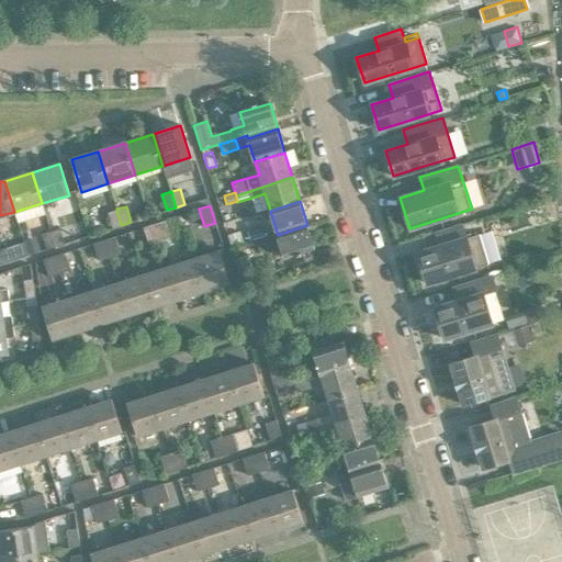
[(121,225),(116,209),(108,212),(112,227),(121,225)]
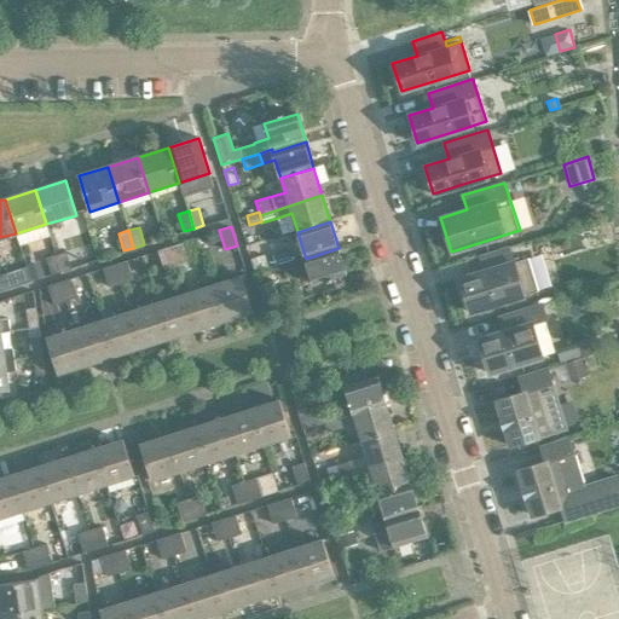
[(171,246),(177,265),(189,261),(181,242),(171,246)]
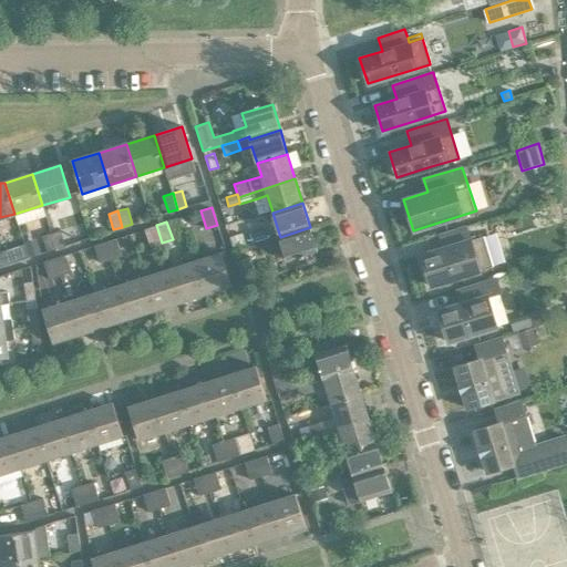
[(162,243),(156,225),(144,229),(151,246),(162,243)]
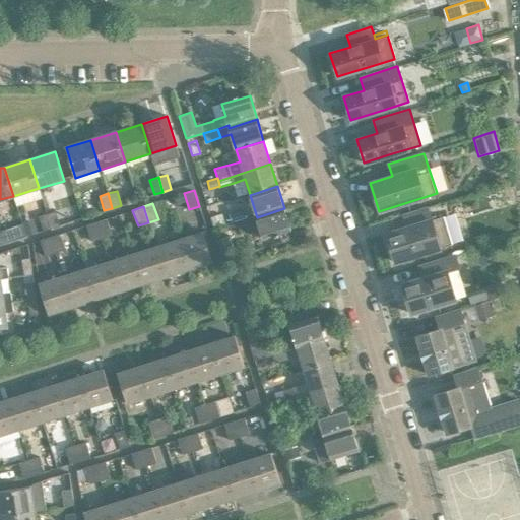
[(406,228),(385,234),(394,262),(423,253),(451,244),(443,216),(431,220),(427,207),(410,213),(402,215),(406,228)]
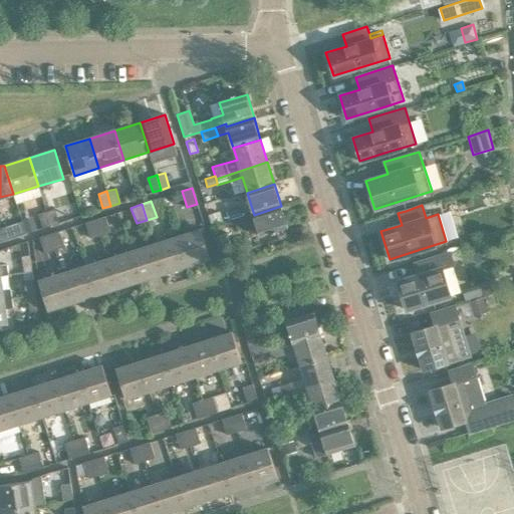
[(256,224),(261,237),(288,229),(281,206),(254,215),(253,212),(242,216),(234,218),(237,230),(256,224)]
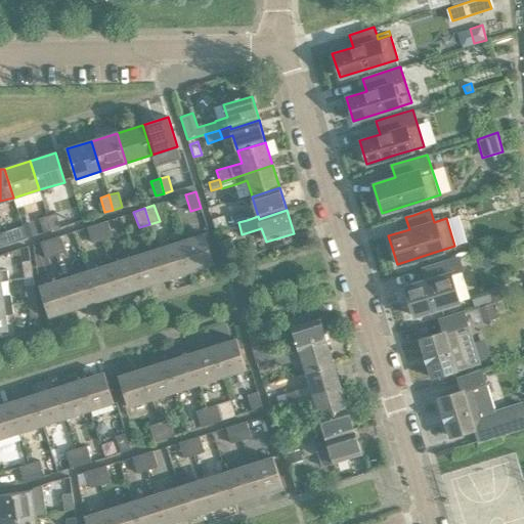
[(232,224),(238,222),(247,220),(244,211),(230,215),(232,224)]
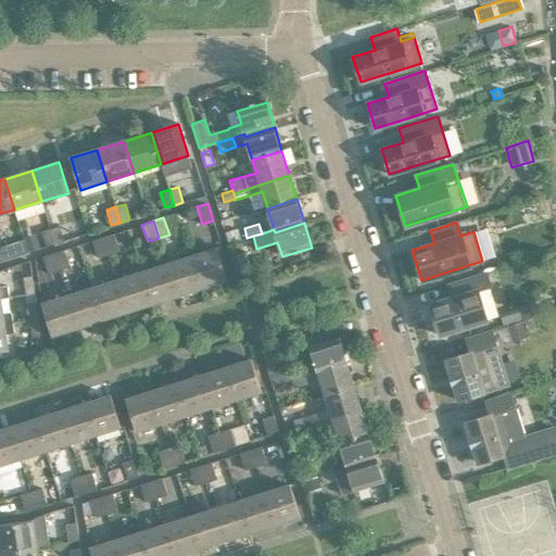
[(50,228),(55,243),(64,241),(59,225),(50,228)]
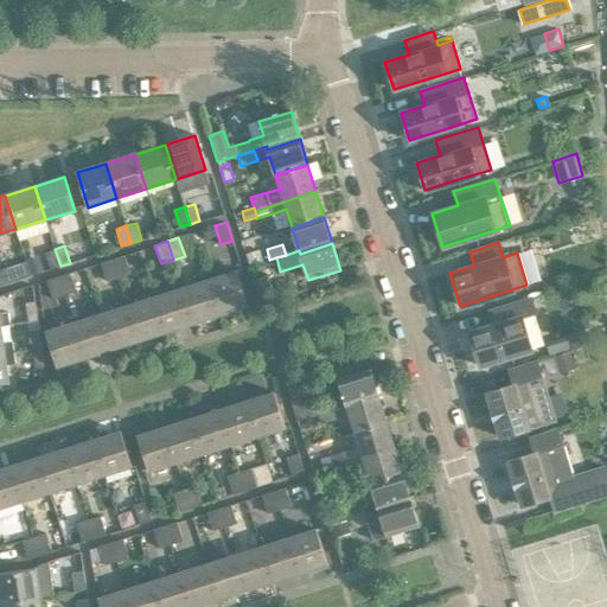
[(61,266),(55,249),(44,253),(50,269),(61,266)]
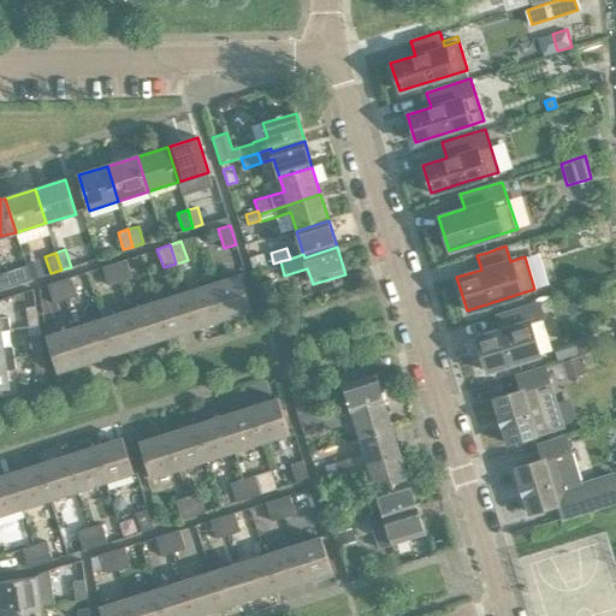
[(267,265),(262,253),(250,256),(254,268),(267,265)]
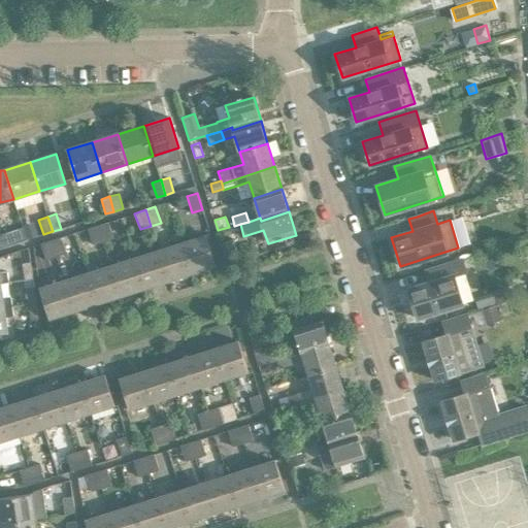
[(22,224),(27,239),(37,236),(32,221),(22,224)]
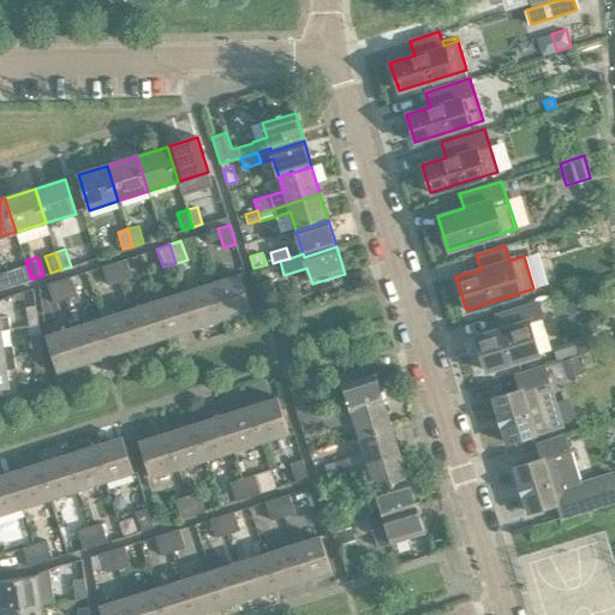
[(115,262),(120,280),(132,278),(126,258),(115,262)]
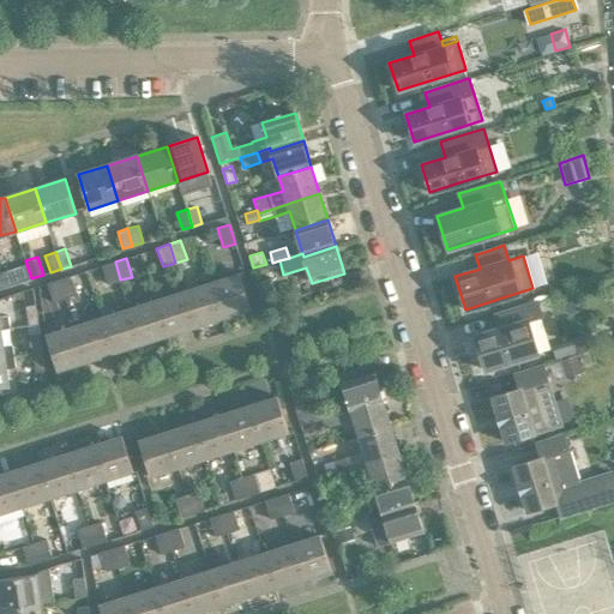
[(120,280),(115,262),(102,265),(108,284),(120,280)]
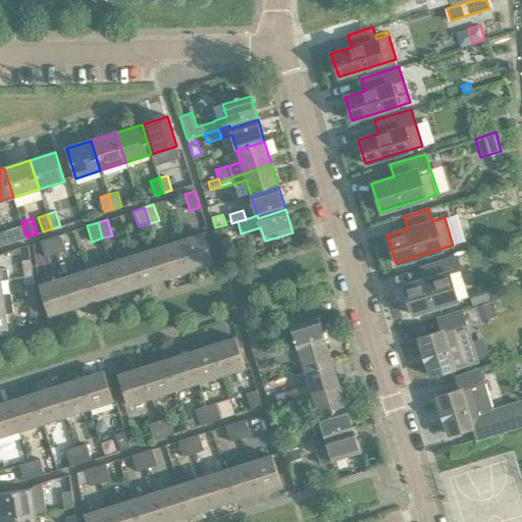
[(0,230),(0,239),(2,245),(13,241),(9,228),(0,230)]
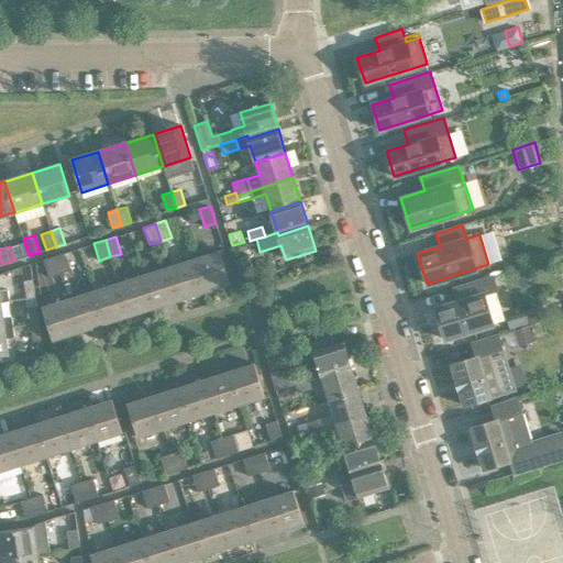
[(55,255),(61,273),(70,269),(65,252),(55,255)]
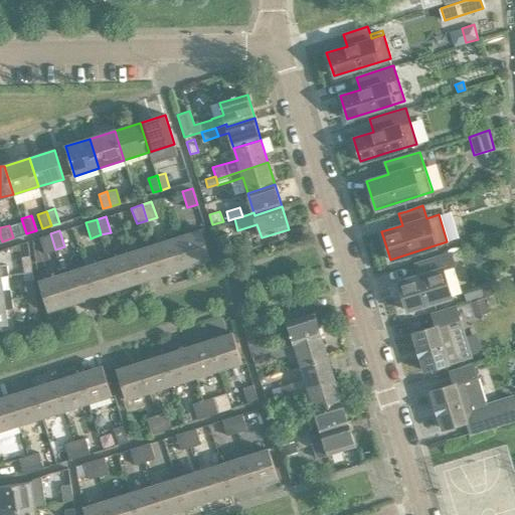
[(178,239),(187,269),(211,262),(202,231),(178,239)]
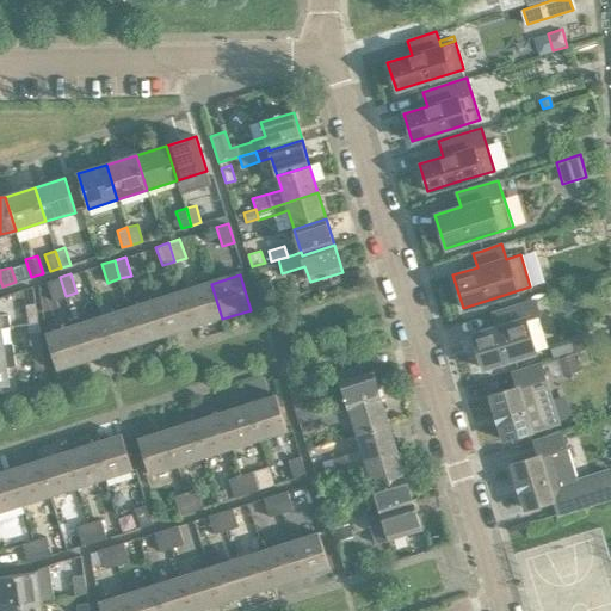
[(66,296),(60,277),(47,282),(53,300),(66,296)]
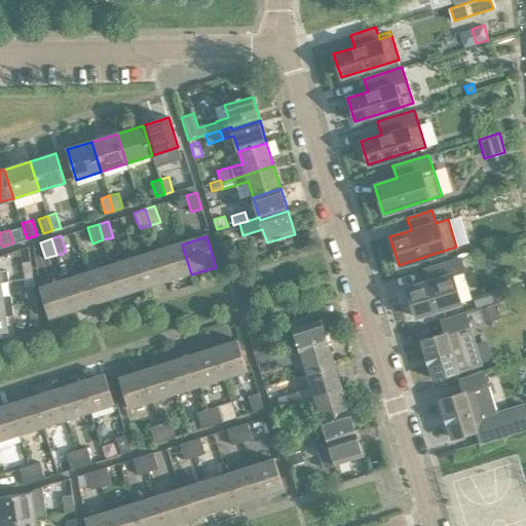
[(220,241),(226,261),(237,257),(231,238),(220,241)]
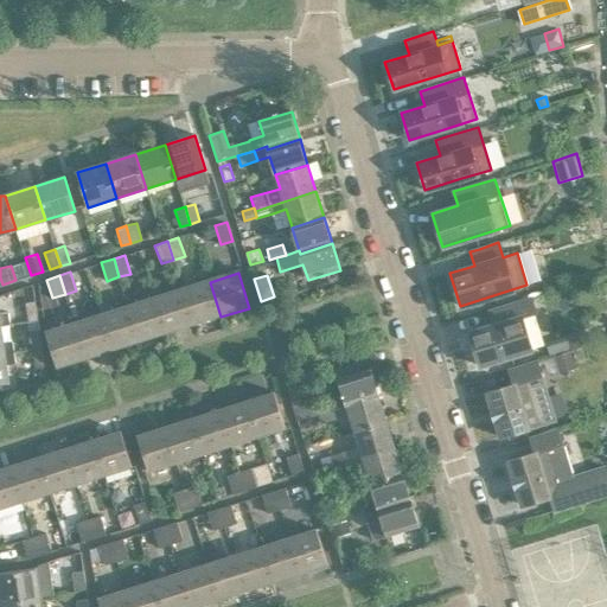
[(193,325),(221,317),(210,282),(183,291),(193,325)]
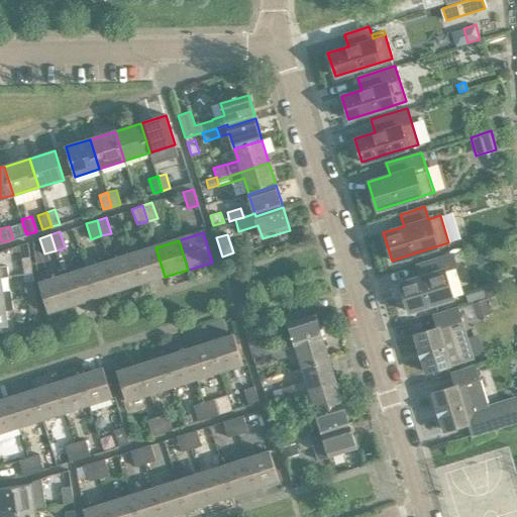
[(132,254),(141,284),(165,277),(156,247),(132,254)]
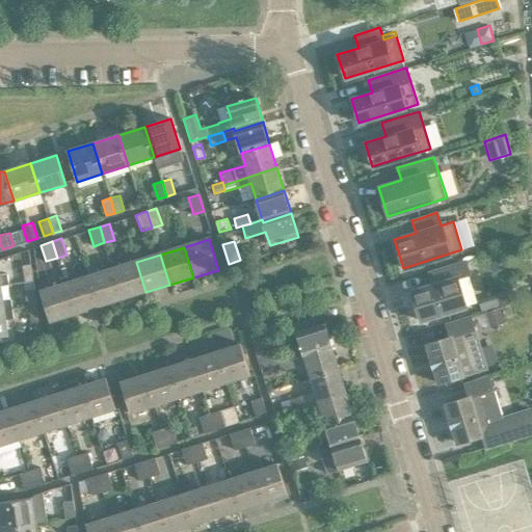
[(112,269),(122,299),(145,292),(136,262),(112,269)]
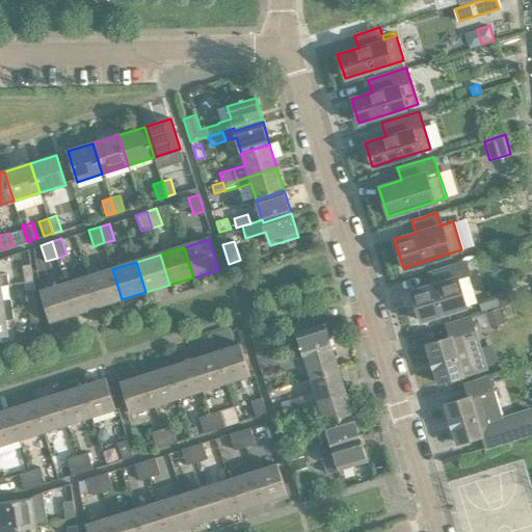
[(467,262),(430,273),(434,286),(411,293),(420,322),(468,307),(458,277),(470,274),(467,262)]
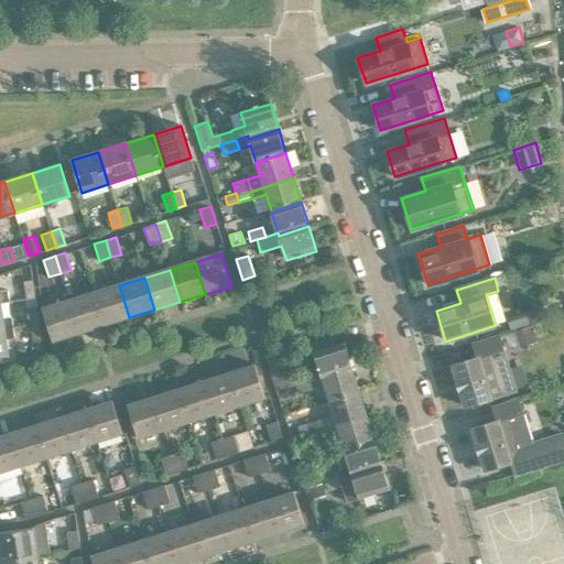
[(23,281),(26,297),(26,300),(35,299),(32,279),(23,281)]
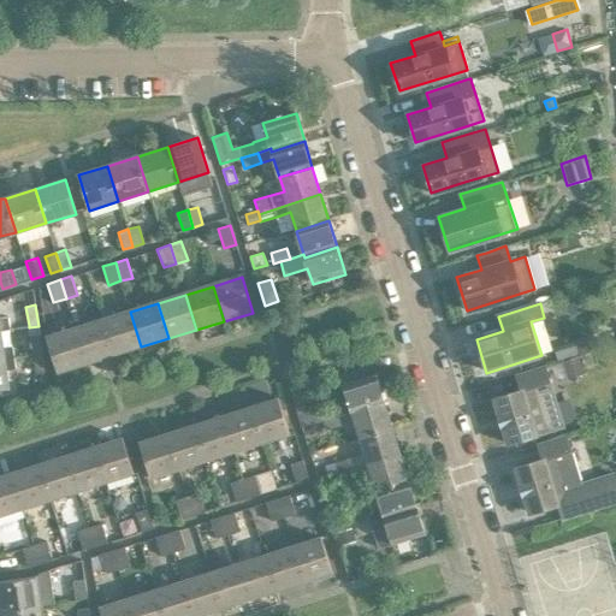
[(113,355),(141,347),(130,312),(102,320),(113,355)]
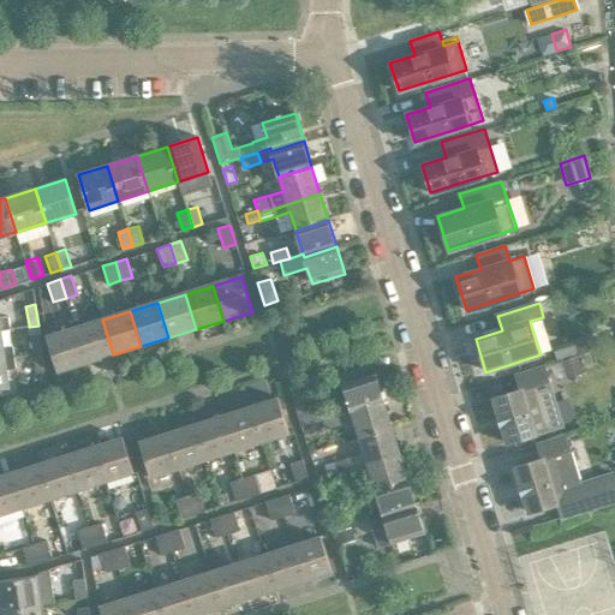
[(9,316),(0,316),(0,330),(1,330),(1,329),(10,328),(9,316)]
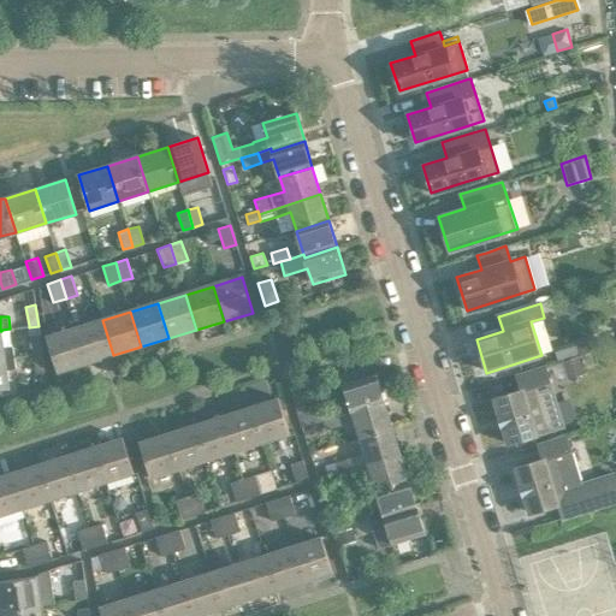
[(75,329),(86,363),(113,355),(102,320),(75,329)]
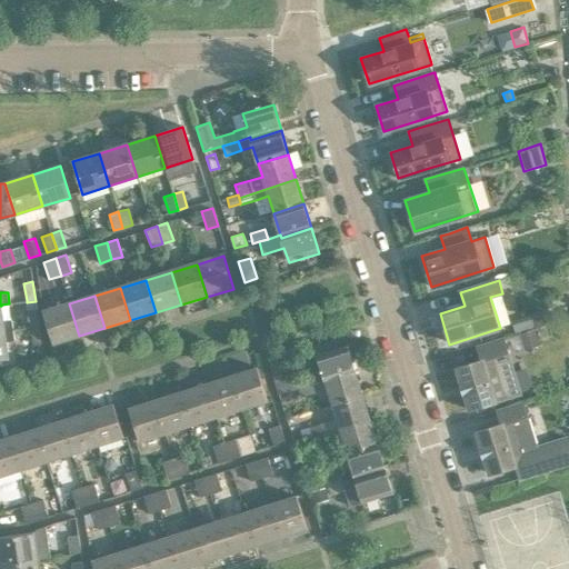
[(36,301),(27,302),(28,309),(31,329),(40,327),(37,308),(36,301)]
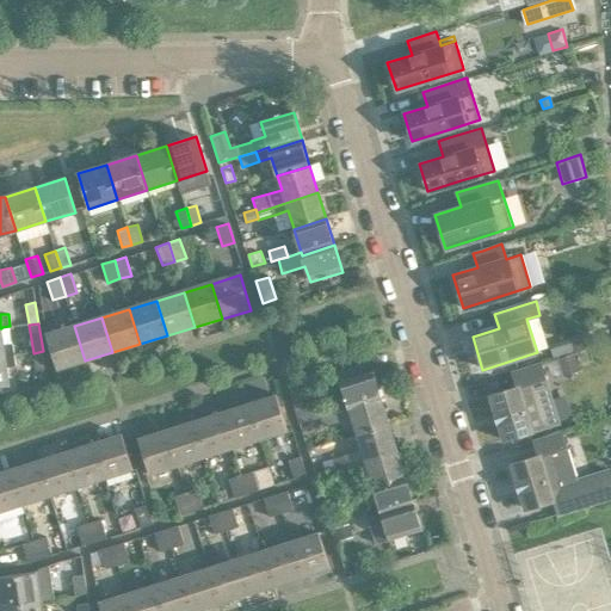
[(56,370),(85,360),(74,326),(45,334),(56,370)]
